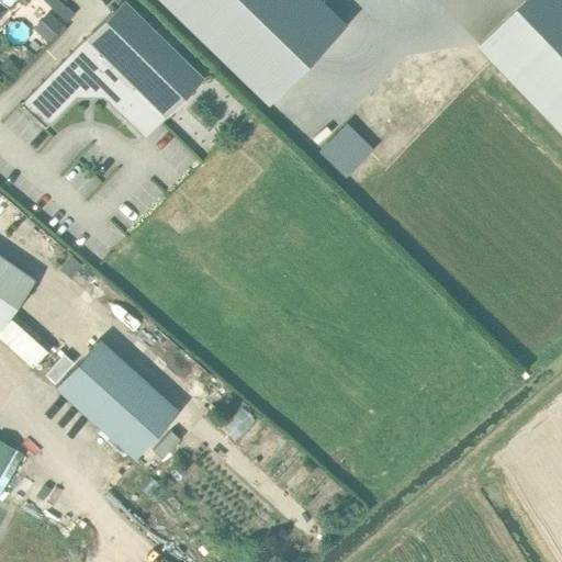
[(0,0),(0,18),(9,9),(0,0)]
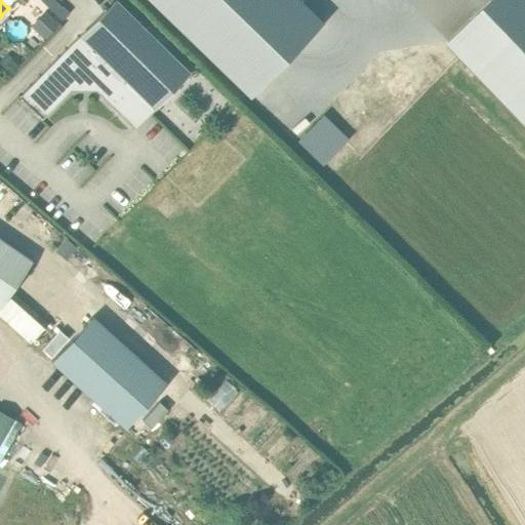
[(134,129),(190,73),(114,0),(19,97),(42,119),(43,118),(41,116),(63,94),(65,96),(67,94),(65,93),(68,89),(76,89),(76,91),(78,91),(78,88),(87,88),(87,91),(89,91),(89,89),(96,89),(111,104),(110,105),(111,107),(113,105),(134,126),(133,128),(134,129)]
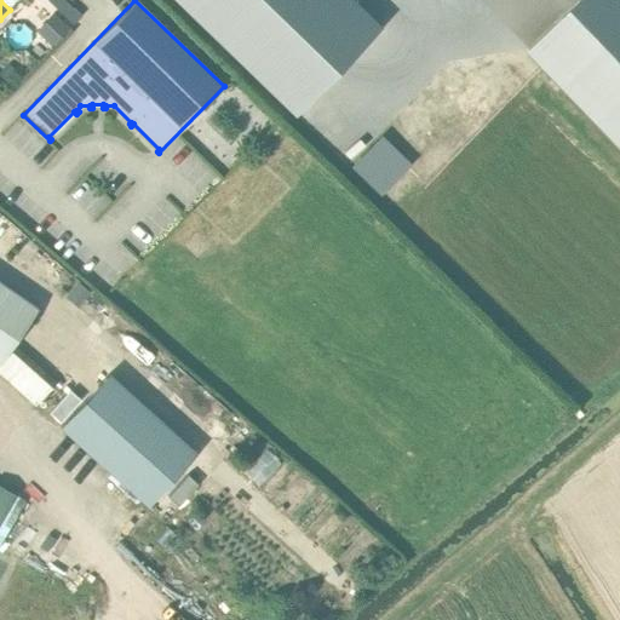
[(352,0),(176,0),(296,115),(380,27),(352,0)]
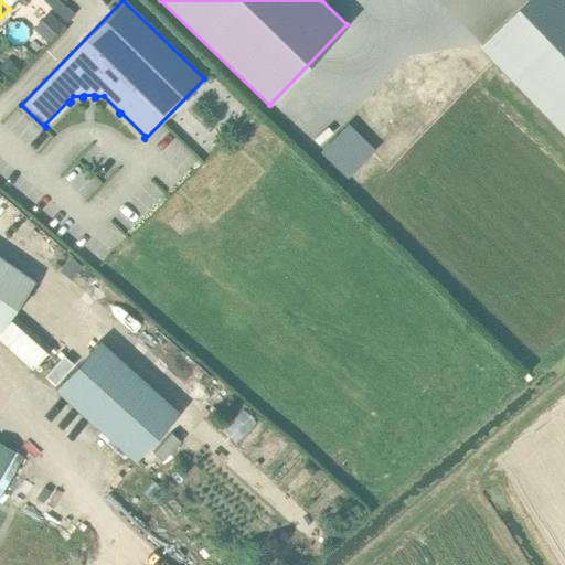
[(564,0),(529,0),(482,45),(481,46),(557,124),(564,131),(564,0)]
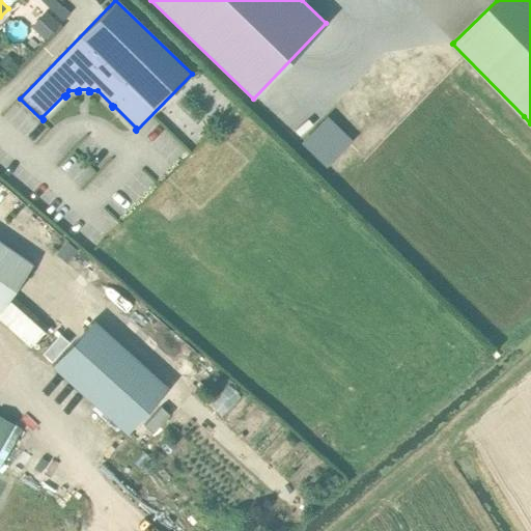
[(46,10),(30,27),(33,30),(30,33),(36,38),(39,34),(45,40),(60,24),(46,10)]
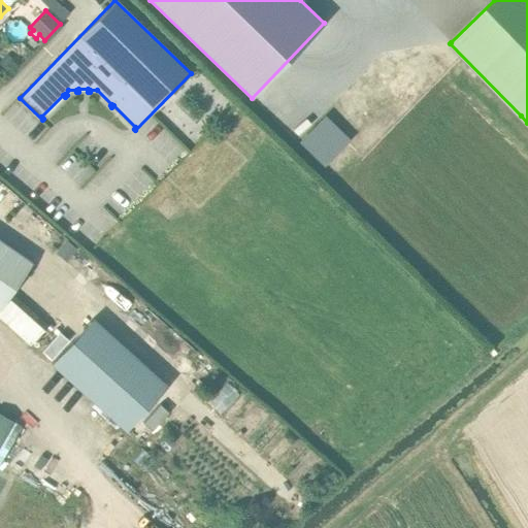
[(164,126),(150,138),(171,162),(186,150),(164,126)]
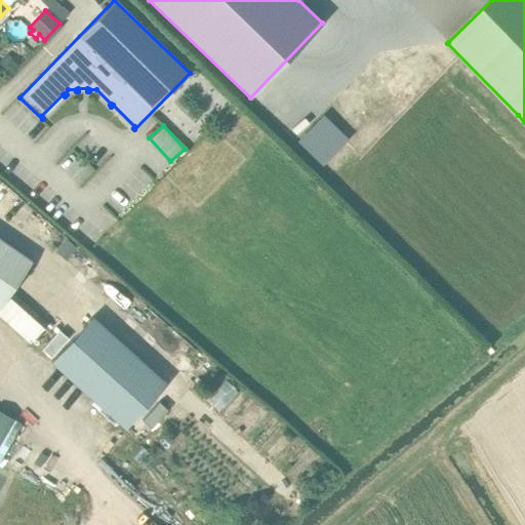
[(0,240),(0,306),(31,263),(0,240)]
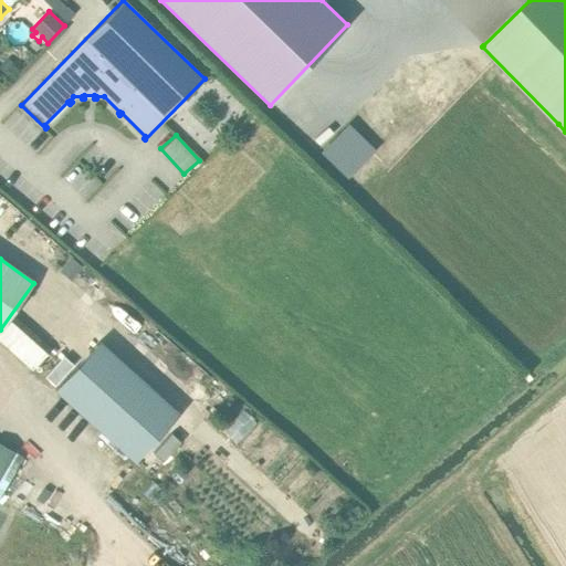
[(135,462),(179,413),(100,342),(55,390),(135,462)]
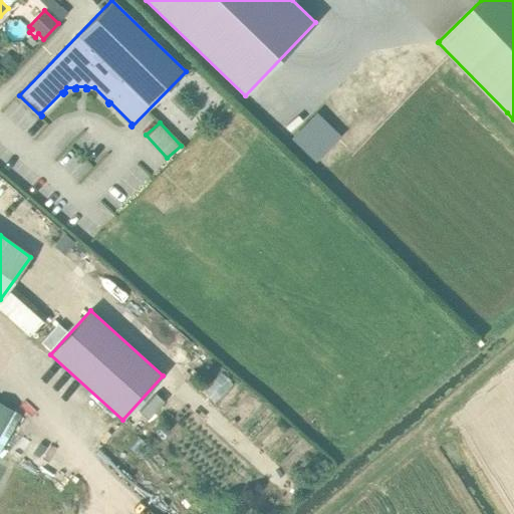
[(141,408),(150,416),(160,403),(151,395),(141,408)]
